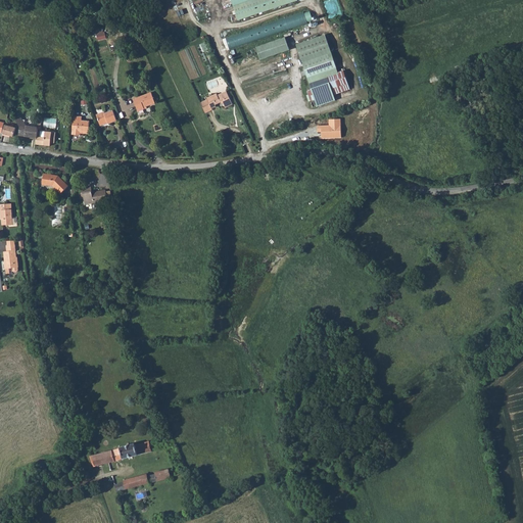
[(231,0),(238,20),(298,1),(297,0),(231,0)]
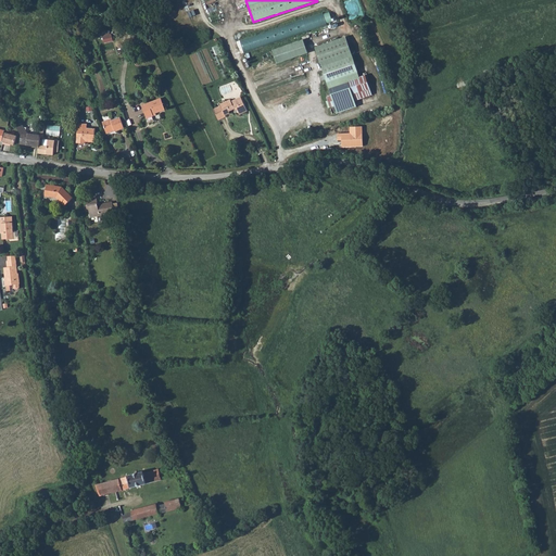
[(323,13),(240,40),(243,52),(327,25),(327,24),(332,22),(329,11),(323,13)]
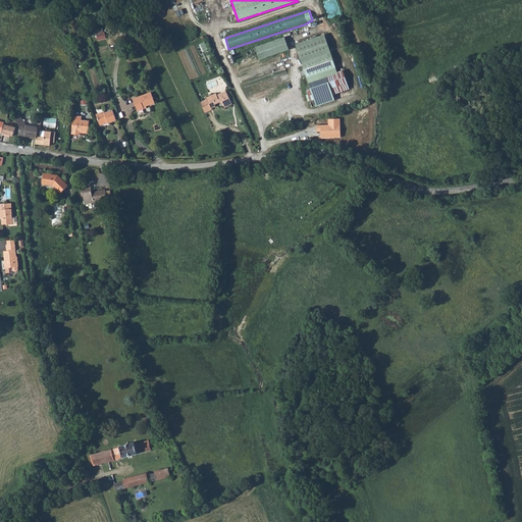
[(233,32),(232,25),(222,29),(224,35),(233,32)]
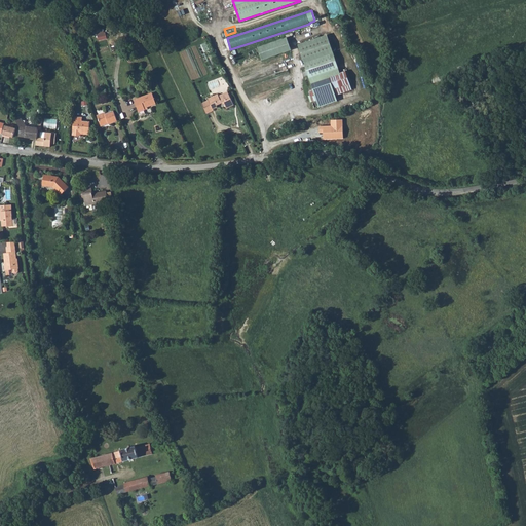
[(315,99),(318,107),(337,101),(335,95),(351,88),(346,72),(340,74),(327,35),(298,45),(312,88),(308,90),(312,100),(315,99)]
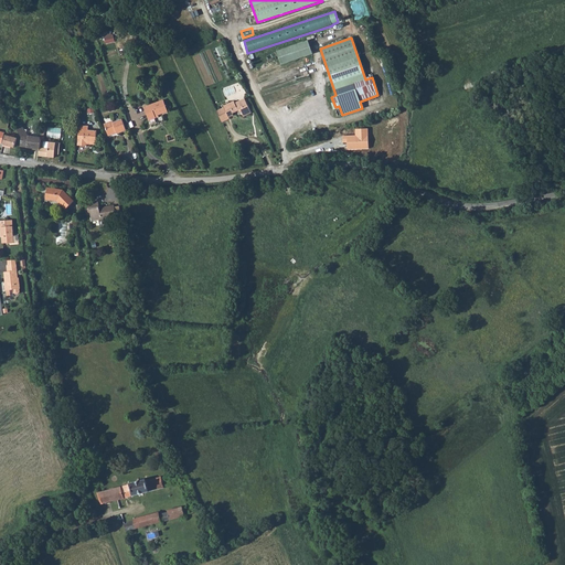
[(277,51),(281,64),(312,54),(308,41),(277,51)]
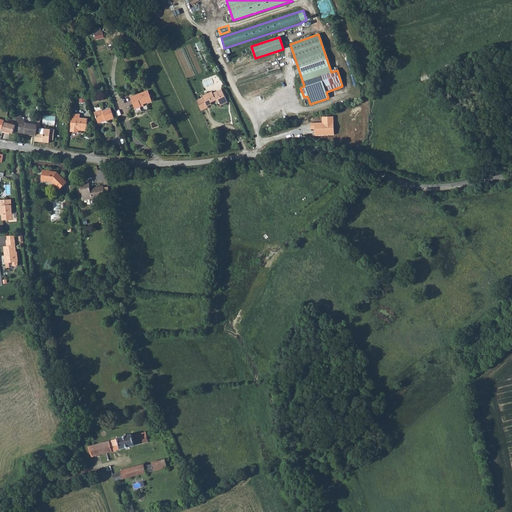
[(202,49),(206,62),(210,61),(203,40),(196,42),(199,50),(202,49)]
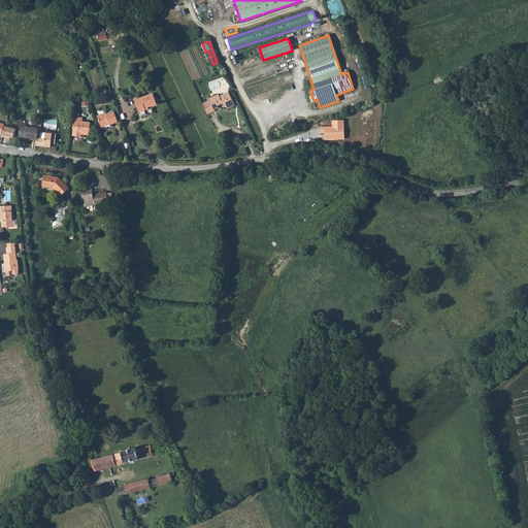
[(209,100),(202,103),(207,114),(215,110),(213,109),(219,107),(218,106),(223,103),(225,104),(228,109),(235,105),(229,92),(220,96),(219,95),(208,99),(209,100)]
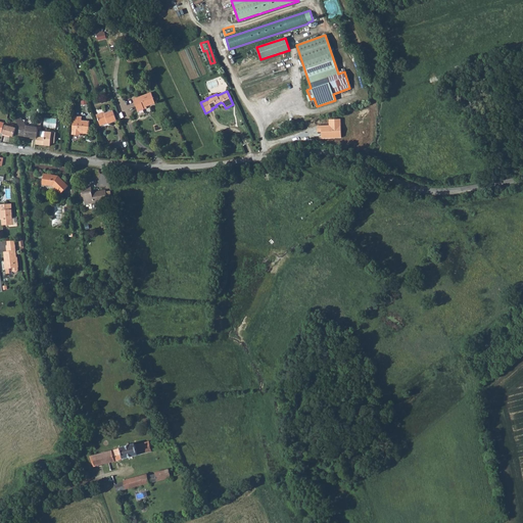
[(151,93),(134,99),(138,111),(147,108),(146,105),(149,104),(149,105),(155,103),(151,93)]
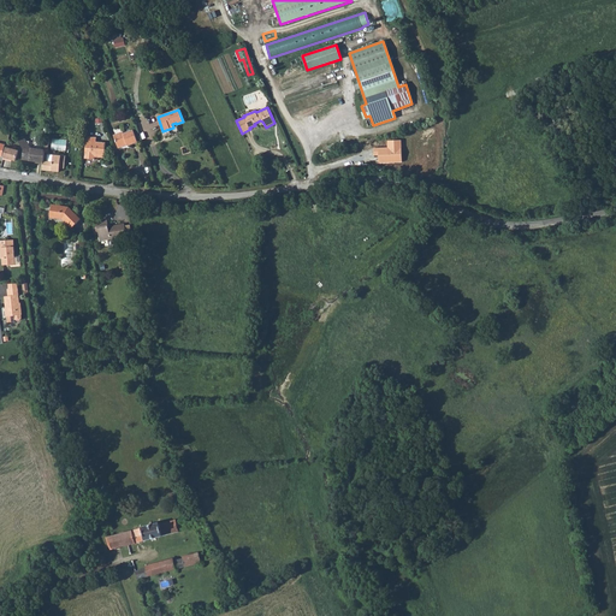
[(123,132),(113,136),(118,148),(128,144),(128,146),(137,142),(134,130),(124,134),(123,132)]
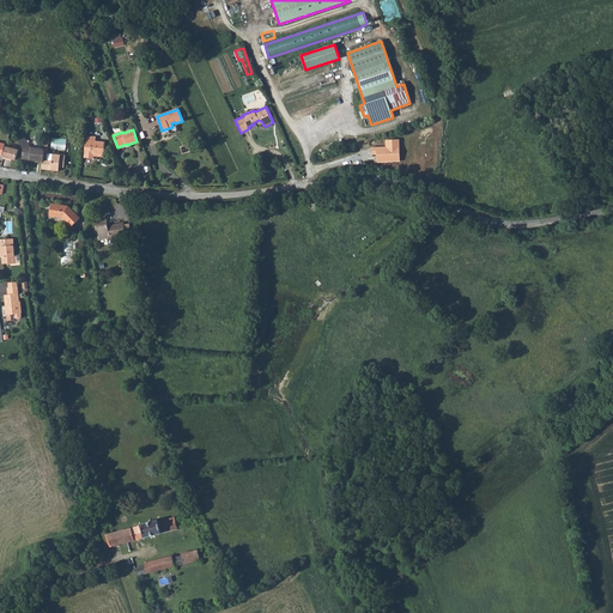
[(86,137),(85,158),(95,158),(95,155),(97,155),(97,157),(104,157),(105,143),(96,141),(96,137),(86,137)]
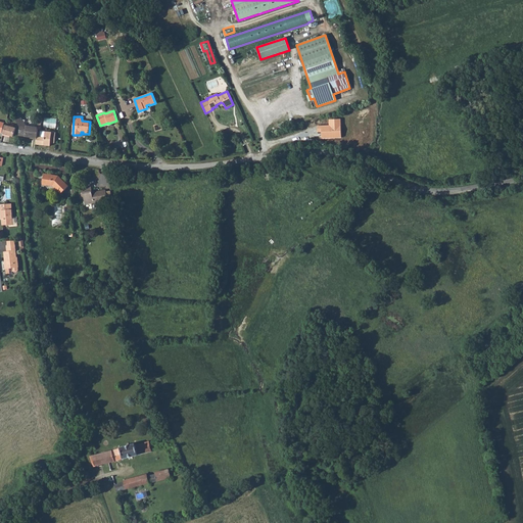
[(33,137),(37,138),(37,136),(38,129),(38,128),(27,126),(22,120),(21,119),(19,117),(17,117),(16,117),(15,119),(20,128),(19,135),(27,137),(28,138),(32,138),(33,137)]
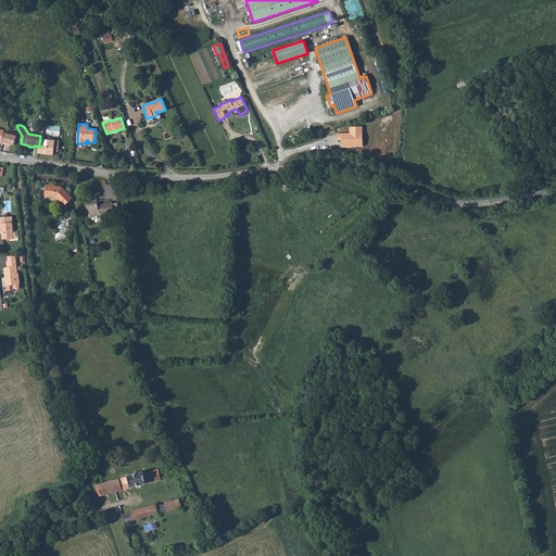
[(341,148),(363,147),(362,126),(350,127),(350,133),(337,134),(337,140),(341,140),(341,148)]
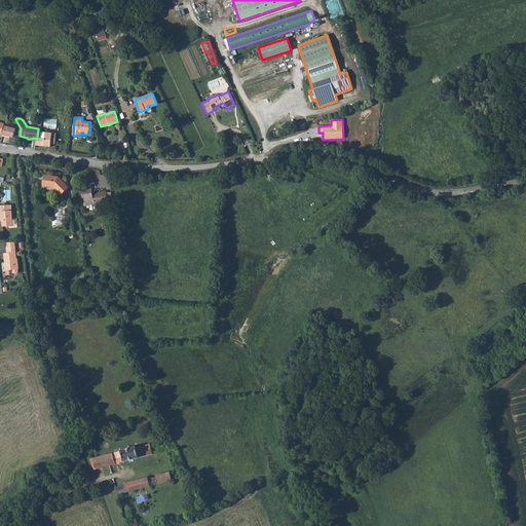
[(5,126),(3,136),(7,137),(7,136),(13,138),(15,128),(5,126)]
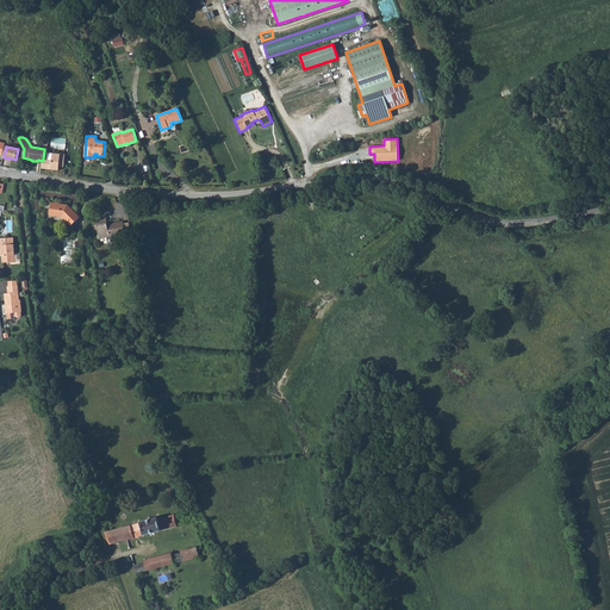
[(53,160),(43,159),(43,161),(42,168),(58,170),(60,167),(63,167),(64,155),(53,154),(53,160)]
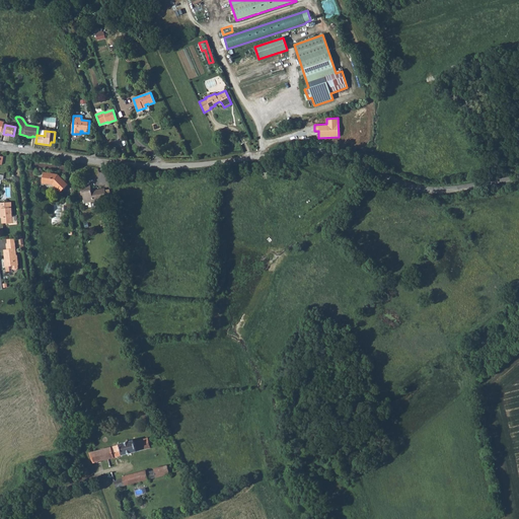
[(58,174),(44,172),(42,182),(53,184),(61,192),(68,184),(58,174)]
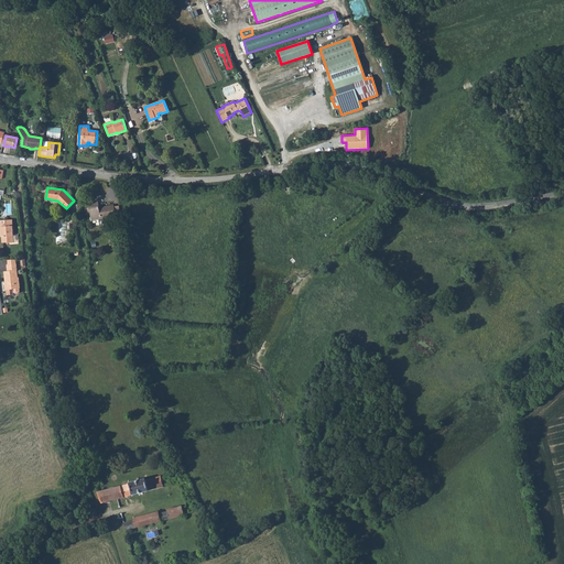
[(86,202),(87,208),(89,208),(90,214),(91,220),(116,216),(114,205),(102,207),(102,208),(99,208),(98,199),(86,202)]
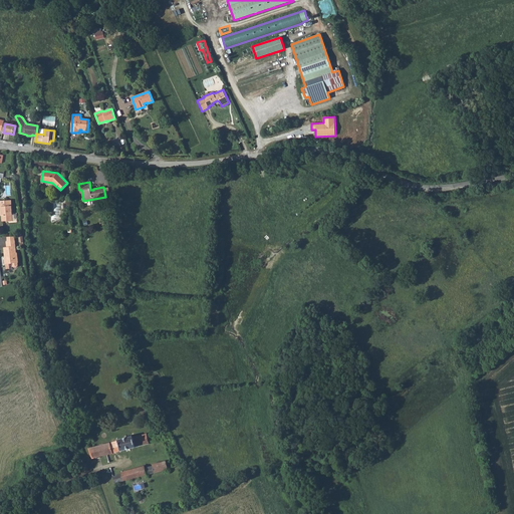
[(0,209),(1,210),(2,217),(2,221),(7,221),(8,222),(13,221),(12,206),(6,206),(6,201),(0,201),(0,209)]
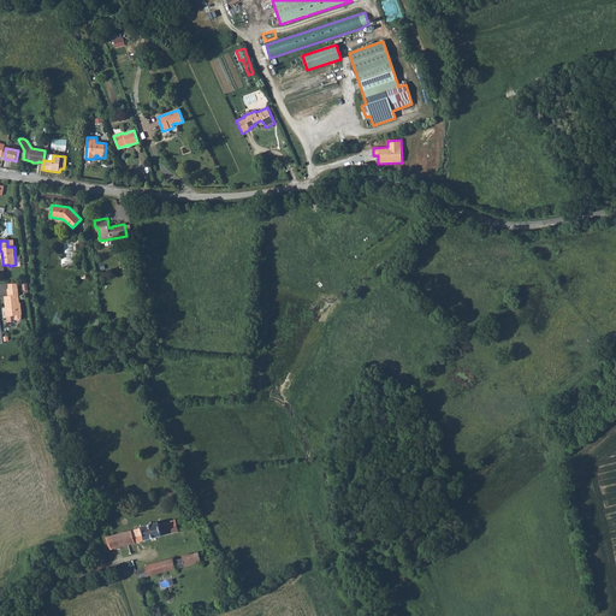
[(5,304),(7,304),(7,308),(6,308),(5,308),(6,317),(7,317),(7,323),(13,321),(16,319),(17,321),(21,320),(22,318),(22,317),(22,315),(21,303),(19,303),(18,289),(10,289),(7,289),(9,296),(5,296),(5,304)]
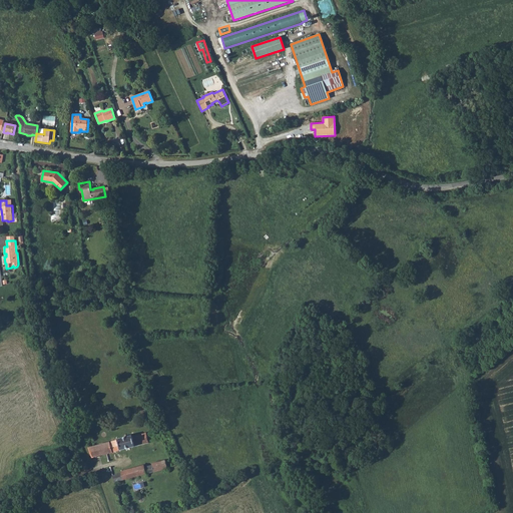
[(154,431),(154,430),(145,433),(132,436),(132,435),(117,439),(117,440),(94,446),(89,430),(82,432),(88,448),(92,457),(106,454),(107,458),(111,457),(110,453),(120,450),(135,446),(148,443),(148,442),(154,440),(153,438),(156,437),(154,431)]
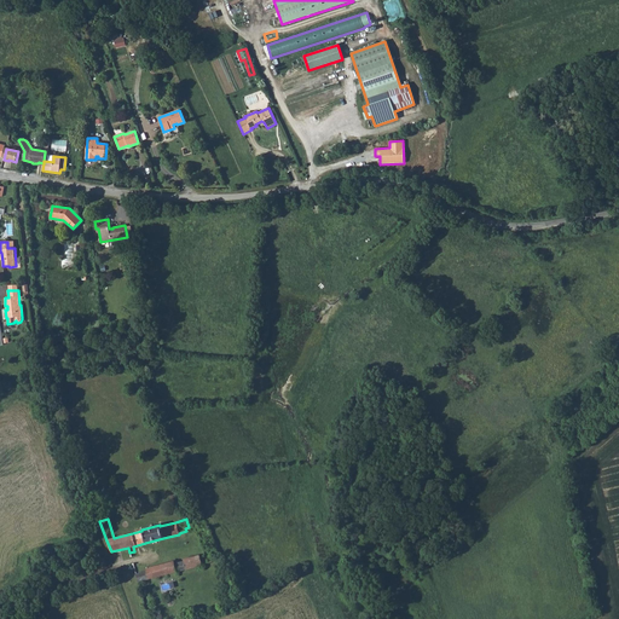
[(203,550),(207,563),(221,557),(218,554),(213,549),(203,550)]
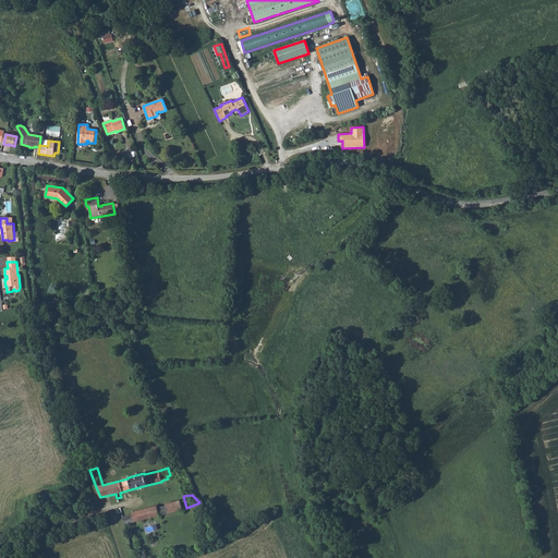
[(122,517),(124,524),(134,522),(158,516),(168,513),(182,509),(180,500),(165,504),(166,506),(158,508),(157,506),(131,512),(132,514),(122,517)]
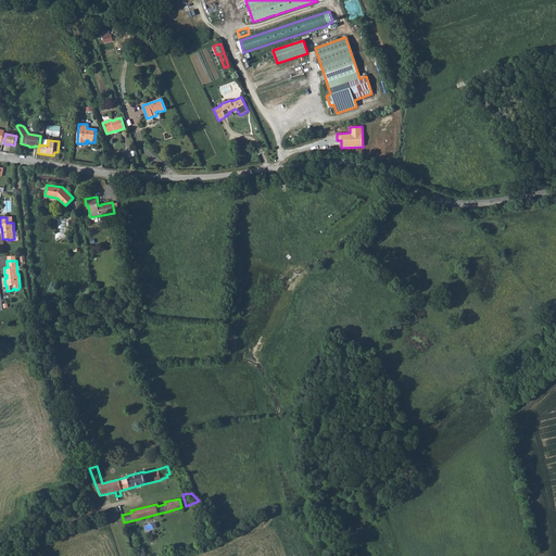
All buildings are outlined.
